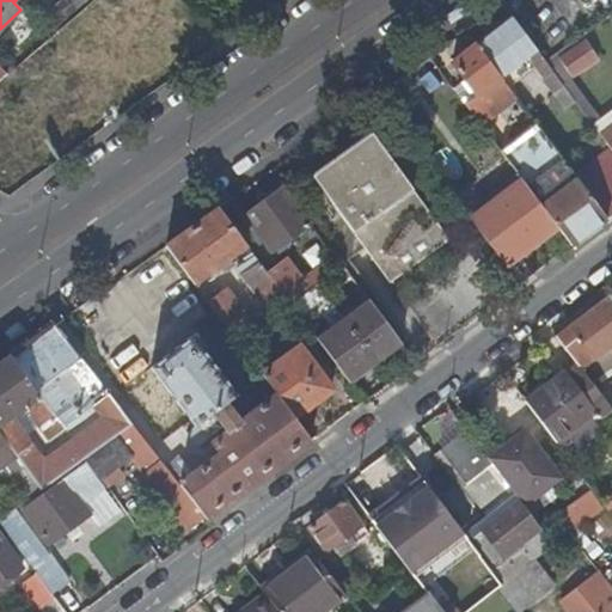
[(63,0),(57,6),(67,18),(86,0),(63,0)]
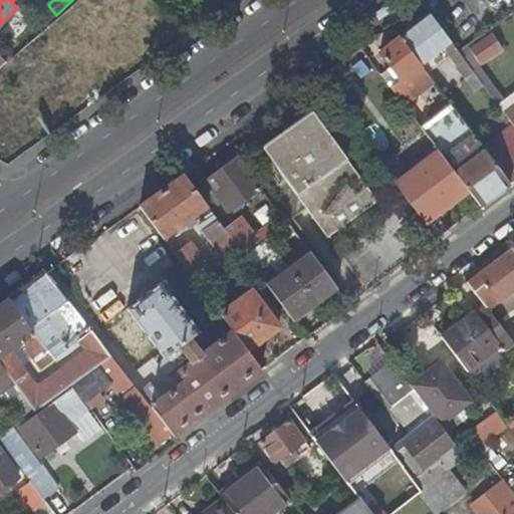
[(56,15),(48,5),(38,14),(46,24),(56,15)]
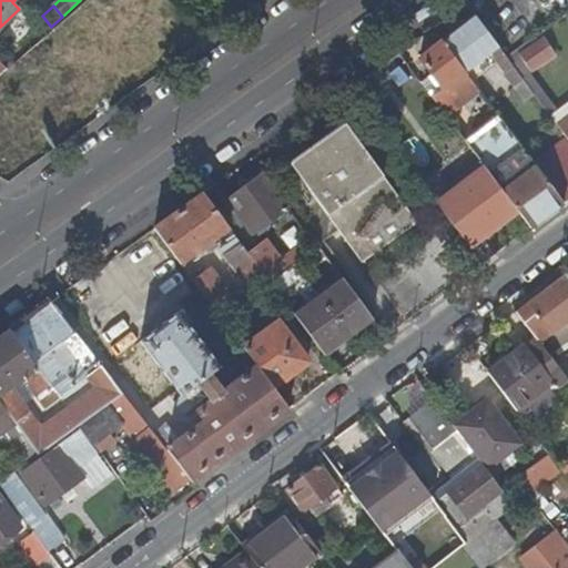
[(497,64),(514,88),(524,80),(506,57),(475,16),(440,41),(464,72),(488,53),(497,64)]
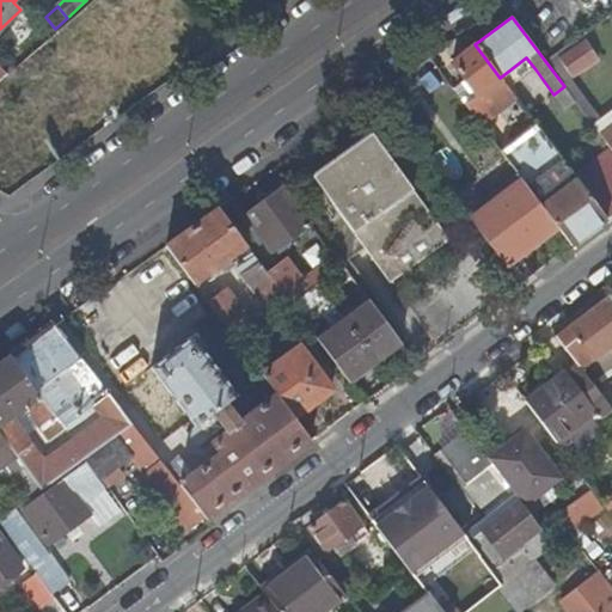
[(597,57),(586,43),(562,61),(574,74),(597,57)]
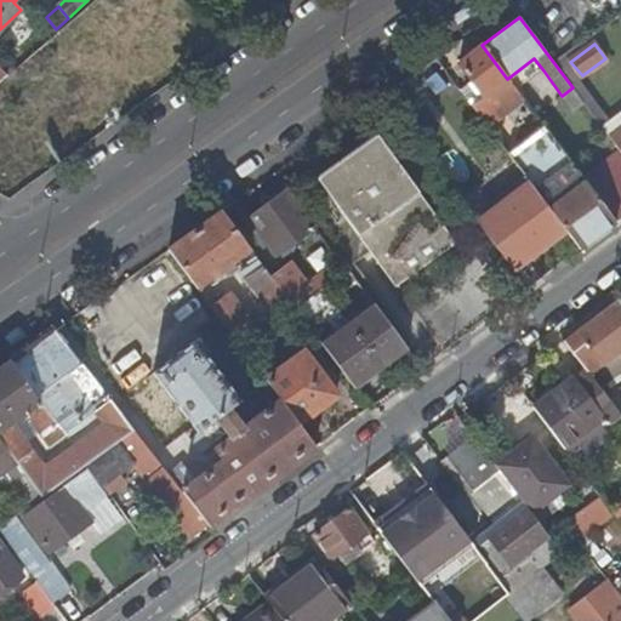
[(482,45),(457,62),(485,95),(500,84),(507,79),(482,45)]
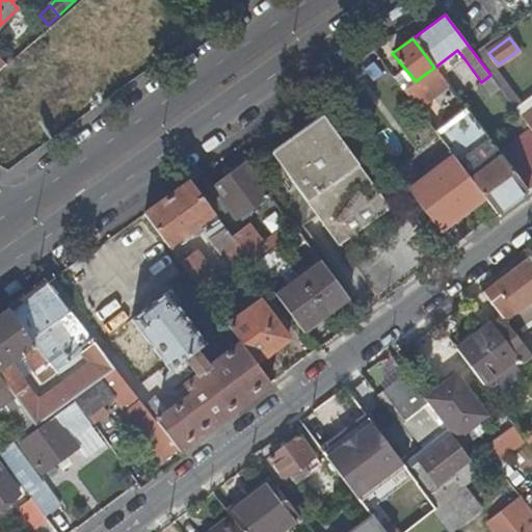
[(466,60),(457,50),(434,68),(437,71),(443,78),(466,60)]
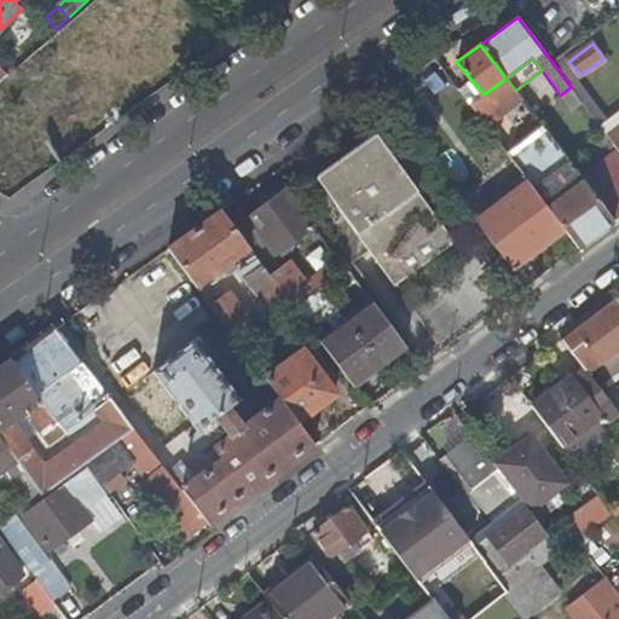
[(470,104),(484,94),(456,62),(445,70),(470,104)]
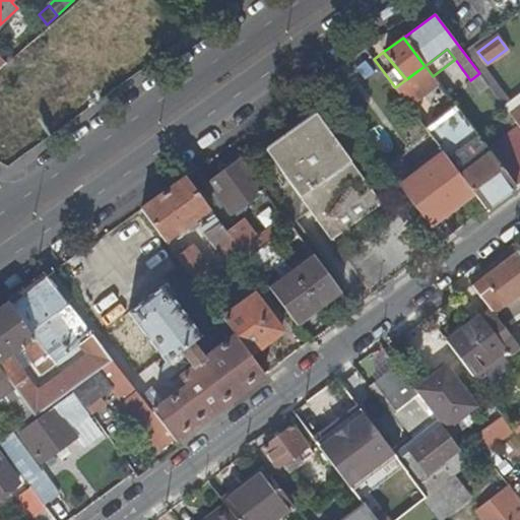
[(479,73),(470,80),(480,93),(489,86),(479,73)]
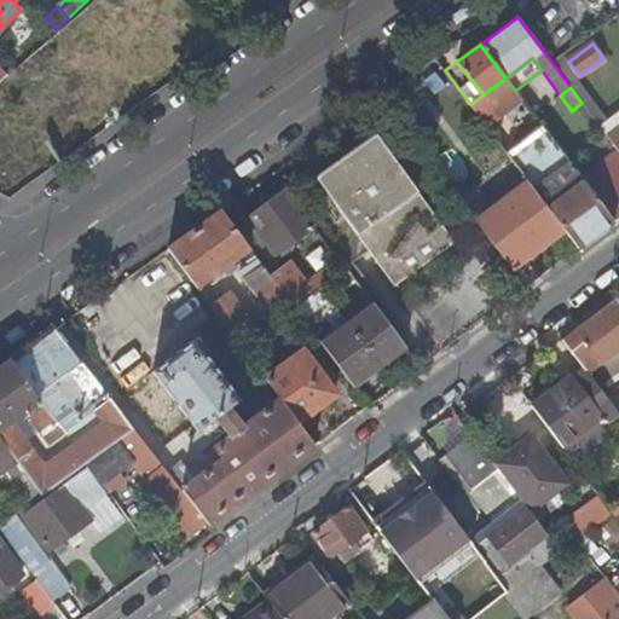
[(543,128),(524,103),(521,99),(486,126),(508,154),(526,140),(543,128)]
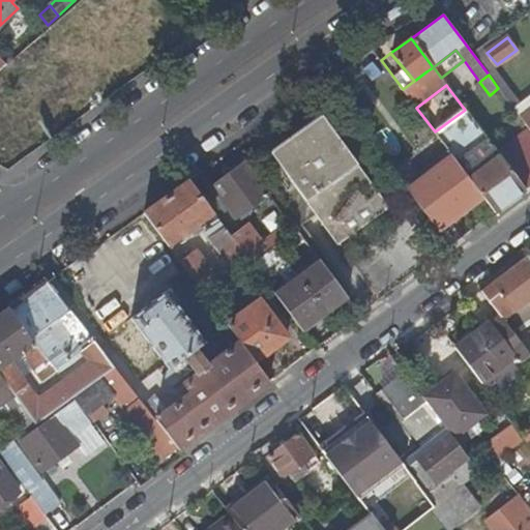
[(529,95),(513,109),(529,128),(529,130),(529,95)]
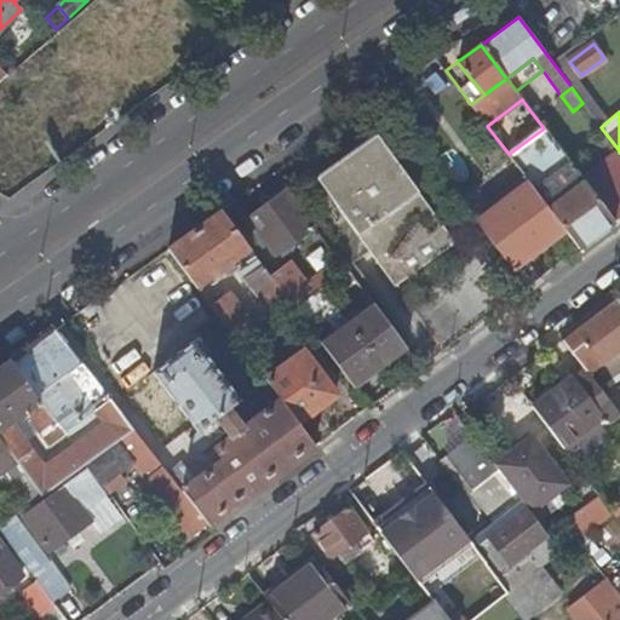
[(578,248),(614,222),(593,194),(581,178),(544,128),(527,141),(509,154),(529,182),(547,207),(563,228),(578,248)]
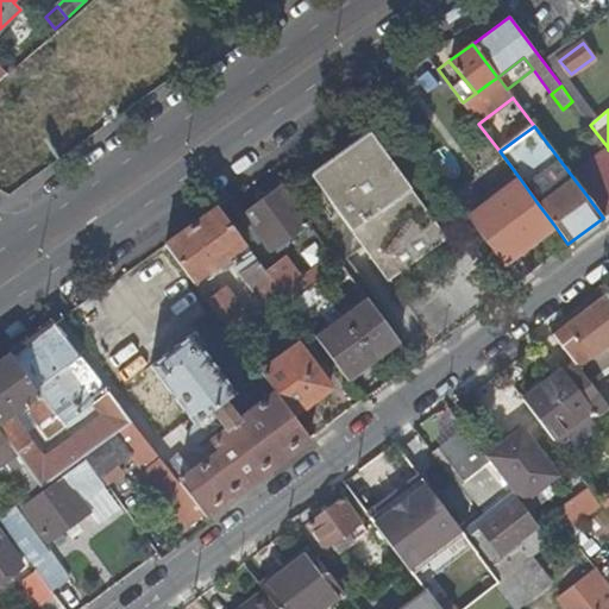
[(338,212),(363,248),(387,281),(446,238),(369,133),(311,174),(338,212)]
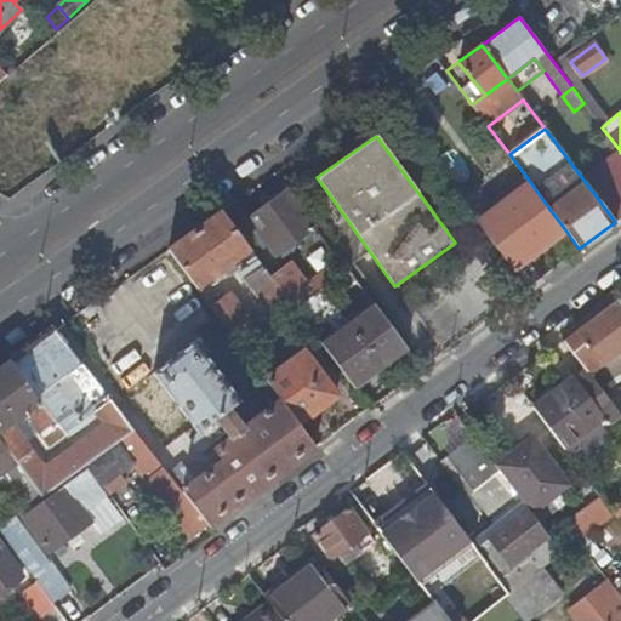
[(594,194),(615,222),(620,217),(620,153),(620,151),(582,178),(594,194)]
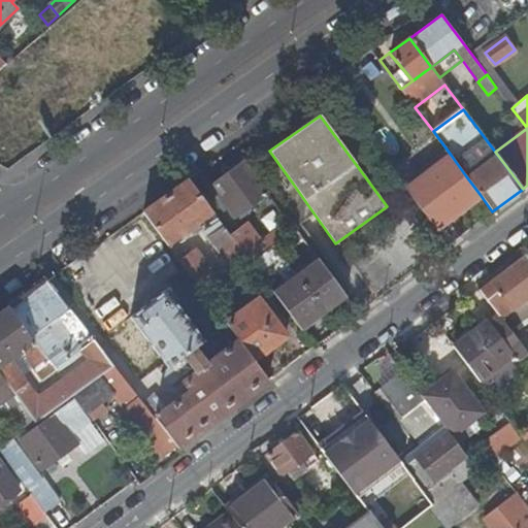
[(435,228),(480,194),(466,176),(451,155),(422,176),(421,175),(405,188),(435,228)]
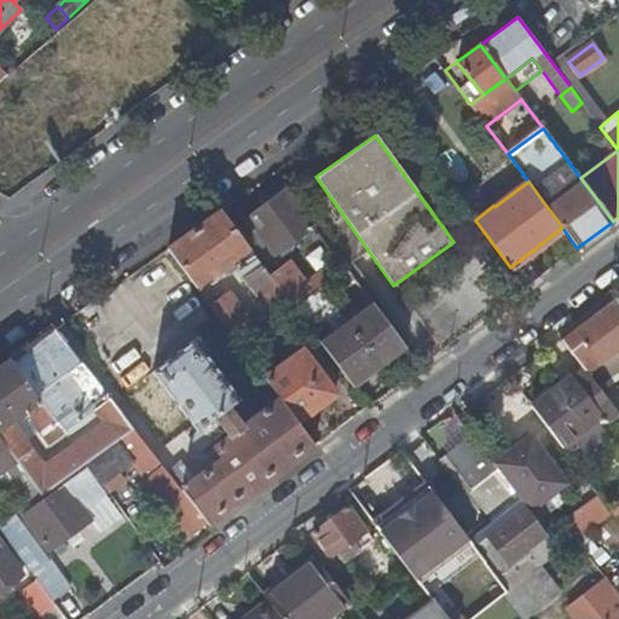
[(273,253),(313,225),(285,187),(247,217),(273,253)]
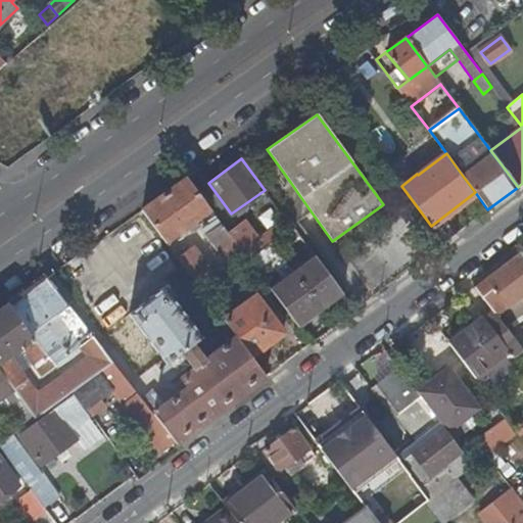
[(165,241),(210,208),(186,177),(141,208),(165,241)]
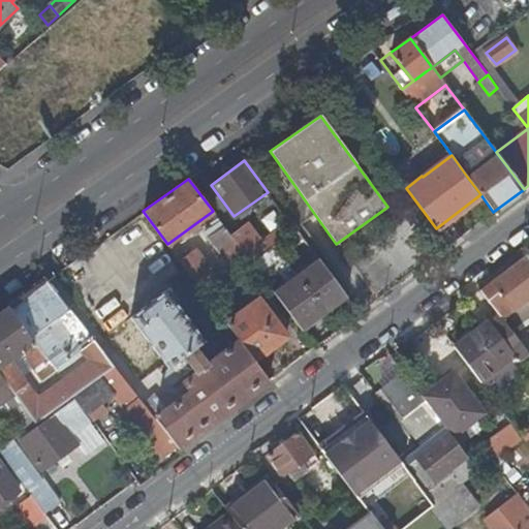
[(315,215),(293,184),(278,195),(301,225),(315,215)]
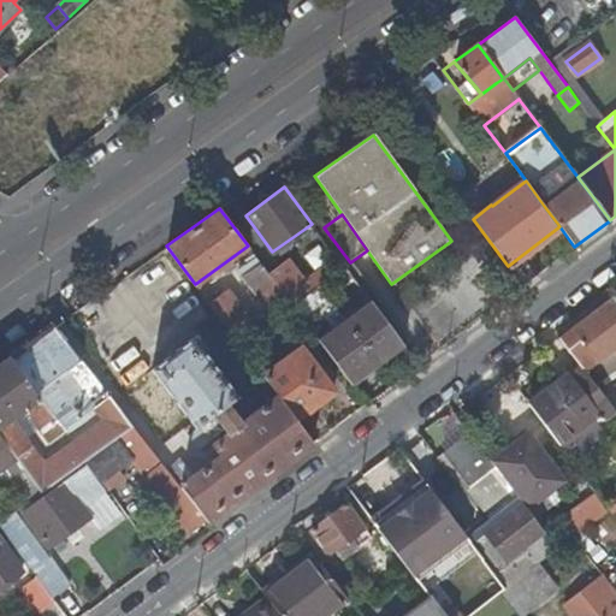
[(321,258),(331,249),(317,229),(311,235),(313,238),(308,242),(321,258)]
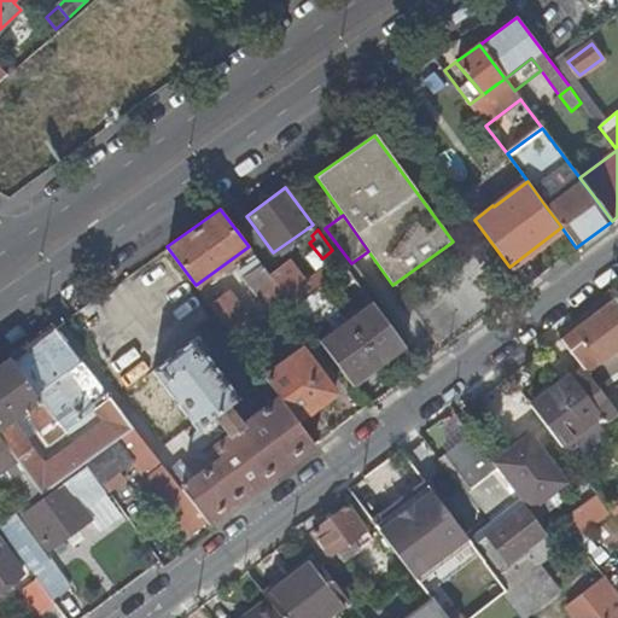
[(273,279),(266,269),(262,266),(242,279),(269,315),(289,301),(287,299),(275,283),(273,279)]
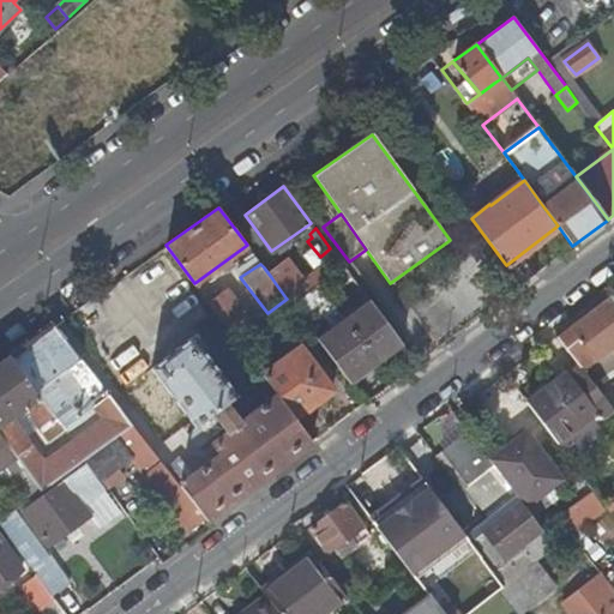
[(307,292),(288,264),(271,277),(274,281),(286,298),(287,299),(290,304),(307,292)]
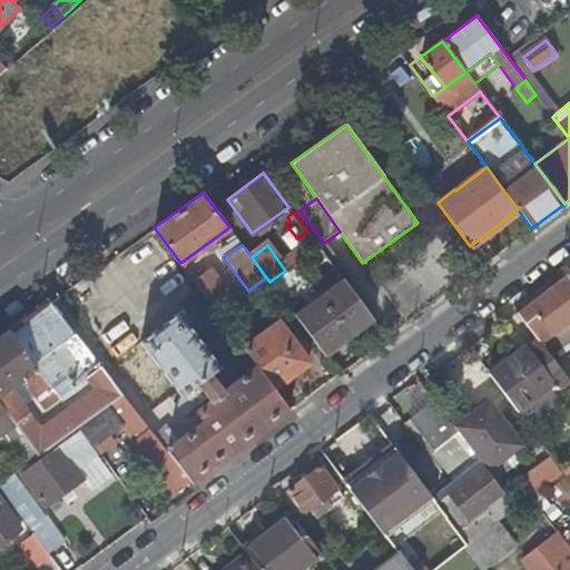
[(326,256),(318,247),(285,271),(269,282),(286,303),(310,286),(302,274),(326,256)]
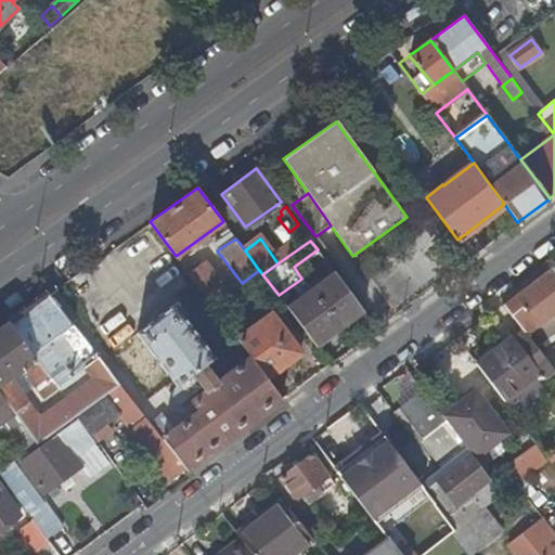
[(228,293),(204,260),(188,273),(211,305),(228,293)]
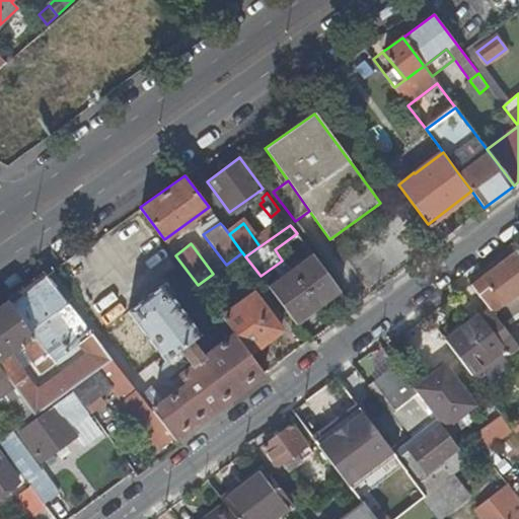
[(518,254),(517,251),(471,285),(491,309),(492,311),(518,291),(518,254)]
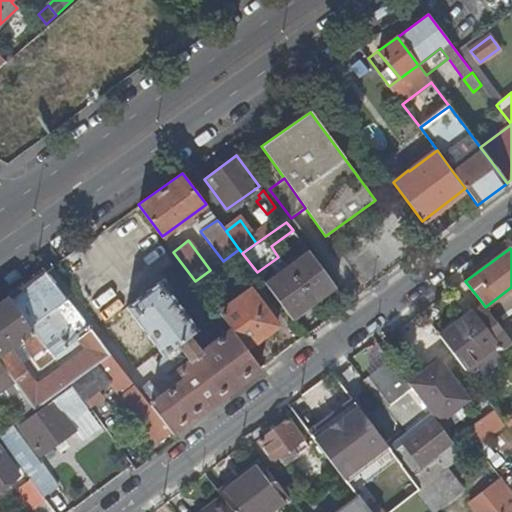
[(292,319),(335,287),(311,254),(268,286),(292,319)]
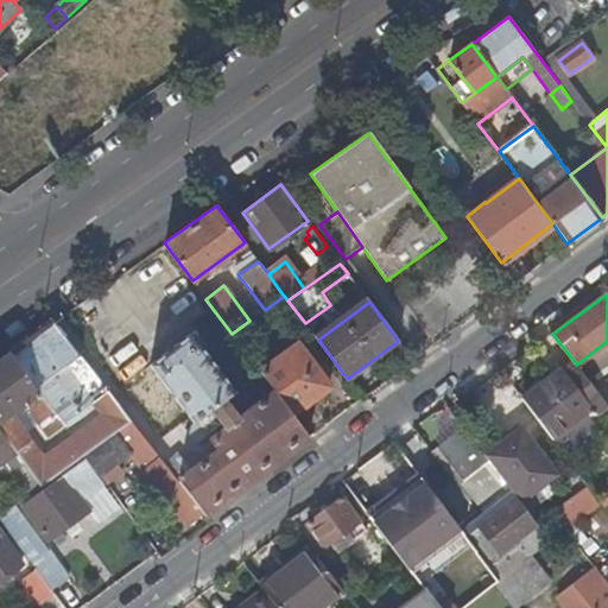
[(38,391),(62,420),(63,423),(93,403),(108,391),(54,321),(50,324),(10,352),(37,390),(38,391)]
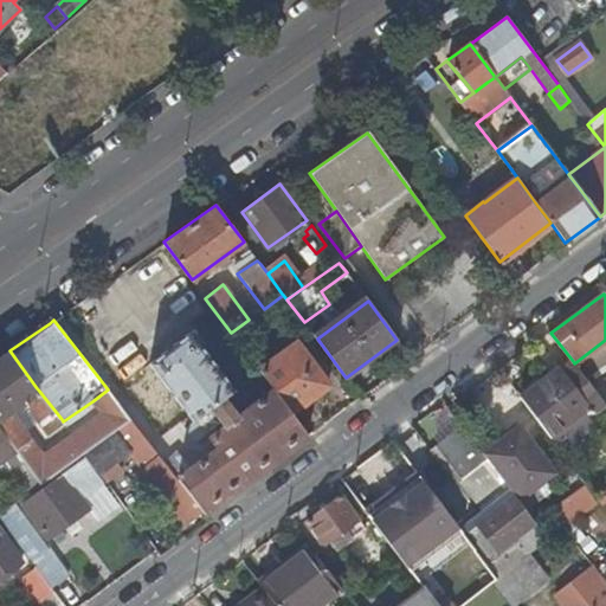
[(199,334),(192,326),(147,360),(194,420),(198,418),(207,432),(221,423),(224,427),(211,437),(218,447),(189,470),(185,464),(186,463),(176,451),(163,461),(178,478),(201,509),(205,514),(308,436),(290,412),(272,388),(238,416),(231,406),(224,398),(233,389),(194,337),(199,334)]
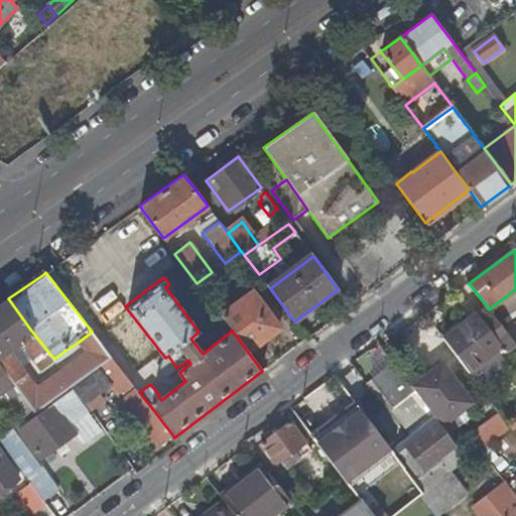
[(515,310),(515,289),(489,309),(499,324),(515,310)]
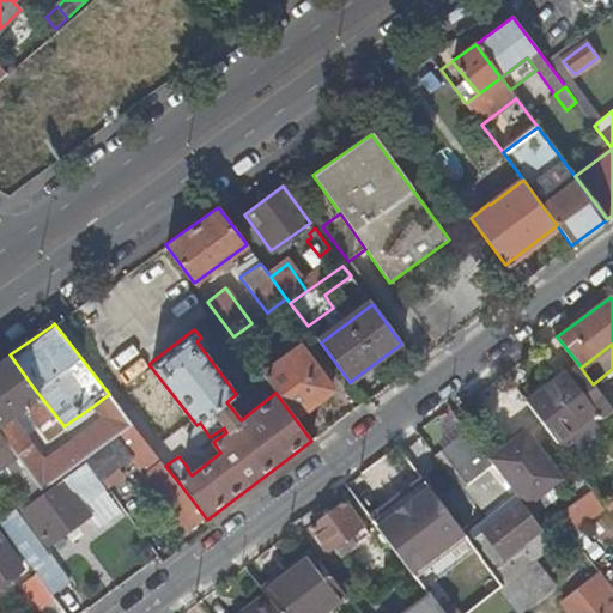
[(298,347),(262,375),(275,393),(293,417),(331,390),(298,347)]
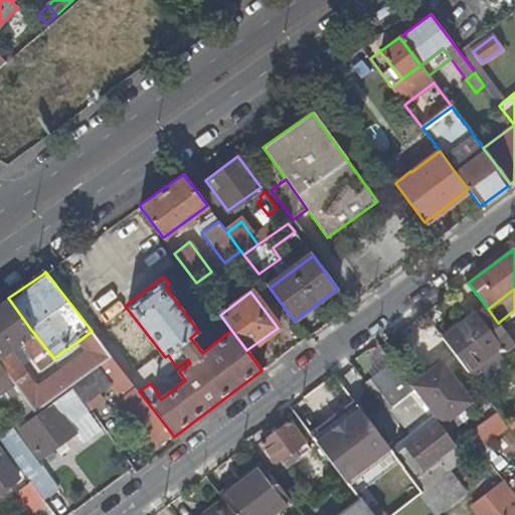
[(8,348),(20,339),(32,331),(31,330),(8,298),(0,304),(0,363),(10,378),(15,385),(17,387),(35,411),(112,356),(92,331),(78,341),(86,351),(37,386),(8,348)]
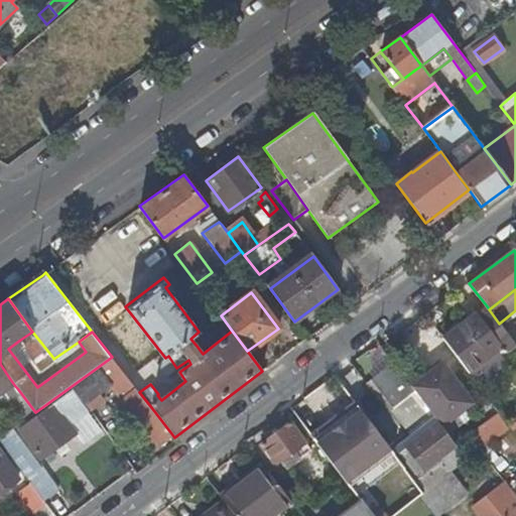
[(475,313),(441,338),(468,372),(497,350),(511,340),(499,324),(489,309),(488,307),(477,315),(475,313)]
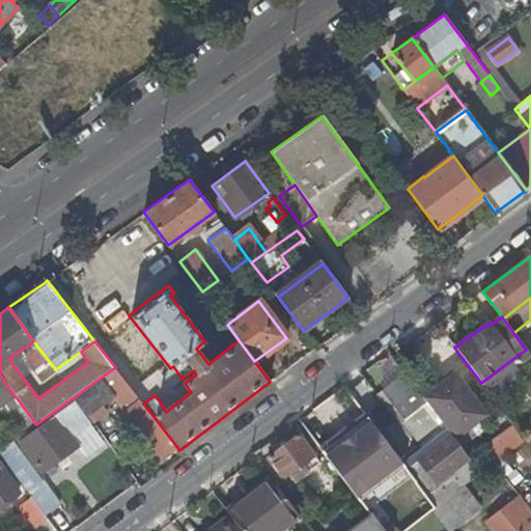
[(47,373),(54,367),(33,341),(21,350),(33,366),(37,362),(47,373)]
